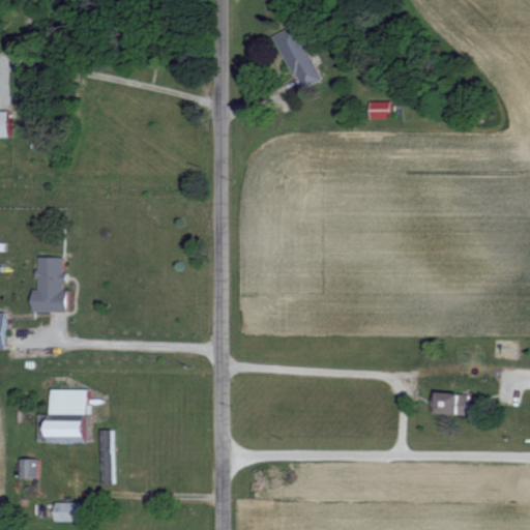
[(320,81),(296,25),(274,34),(298,90),(320,81)]
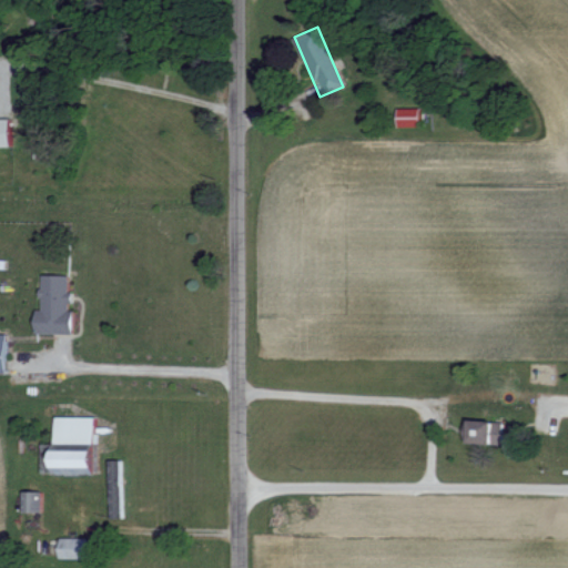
[(419,128),(418,109),(396,110),(396,128),(419,128)]
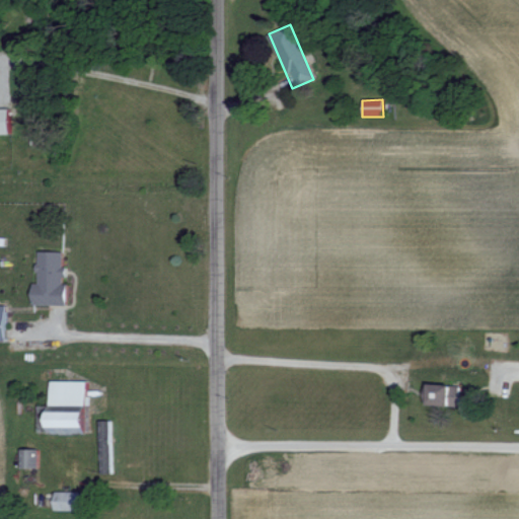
[(0,135),(9,135),(8,109),(0,109),(0,135)]
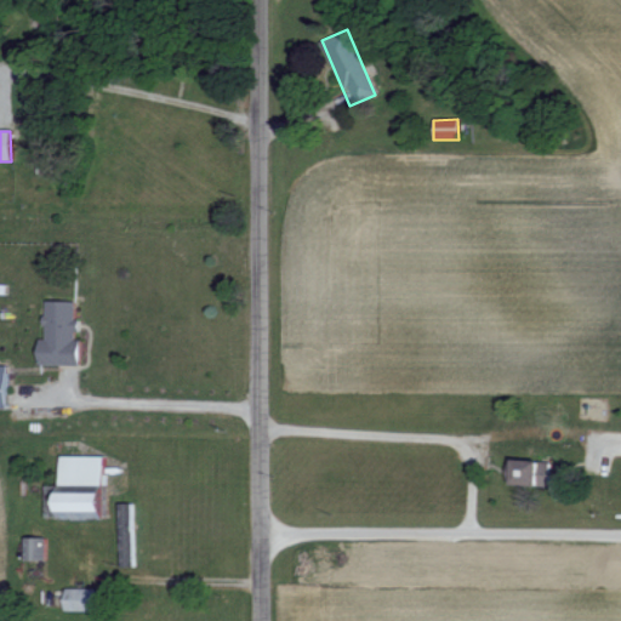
[(75,301),(44,301),(44,339),(38,339),(38,364),(78,364),(79,337),(75,337),(75,301)]
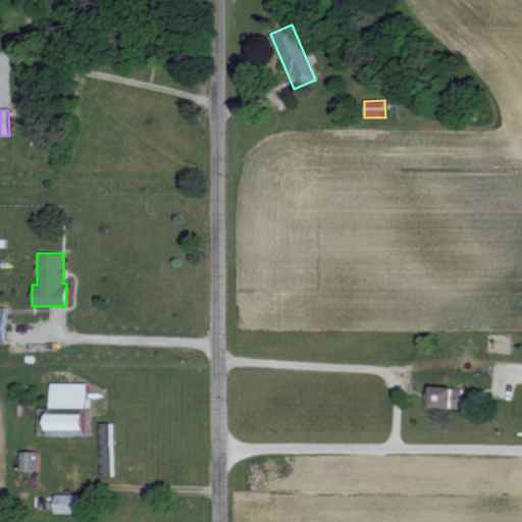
[(87,383),(49,383),(49,435),(69,435),(69,429),(86,429),(86,413),(64,413),(64,408),(87,408),(87,383)]
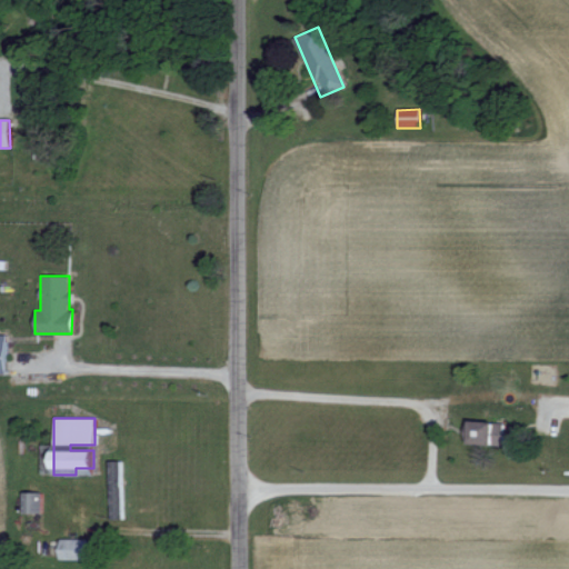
[(469,443),(501,445),(502,421),(470,421),(469,443)]
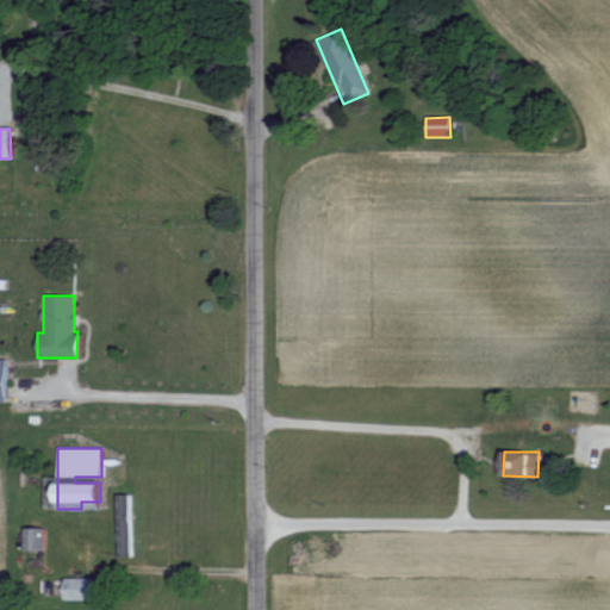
[(117,556),(130,556),(128,495),(116,495),(117,556)]
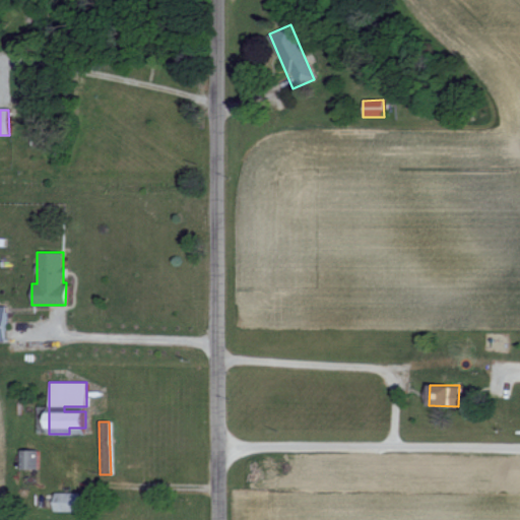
[(19,468),(38,468),(38,449),(19,449),(19,468)]
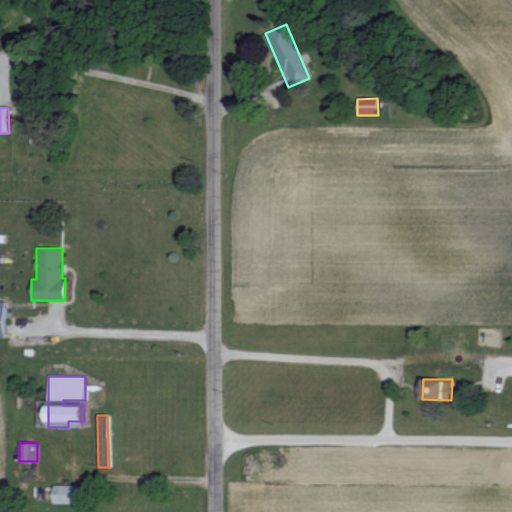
[(53,503),(78,503),(79,485),(53,485),(53,503)]
